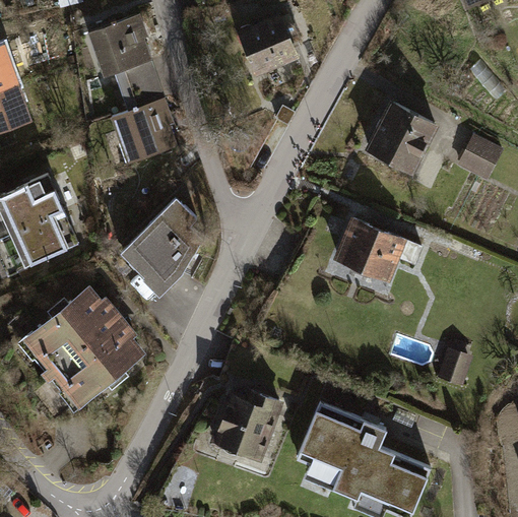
[(461,0),(466,11),(492,0),(512,0),(512,1),(513,0),(461,0)]
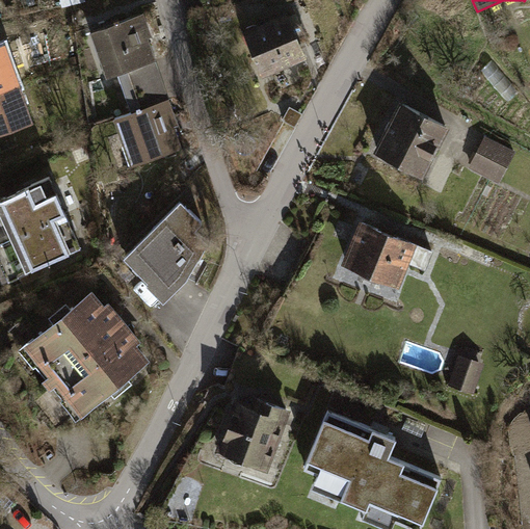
[(268,24),(240,34),(258,80),(302,63),(296,47),(308,43),(300,25),(290,29),(286,17),(282,18),(280,12),(266,18),(268,24)]
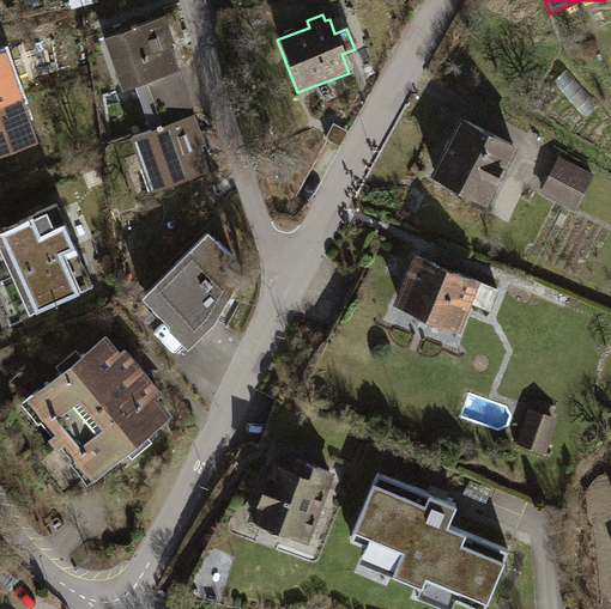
[(162,18),(102,38),(120,90),(133,85),(175,71),(180,69),(162,18)]
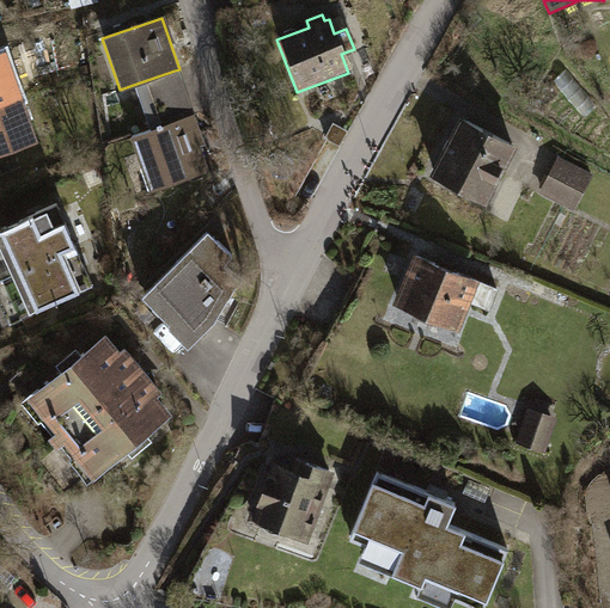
[(0,105),(22,98),(5,54),(0,55),(0,105)]
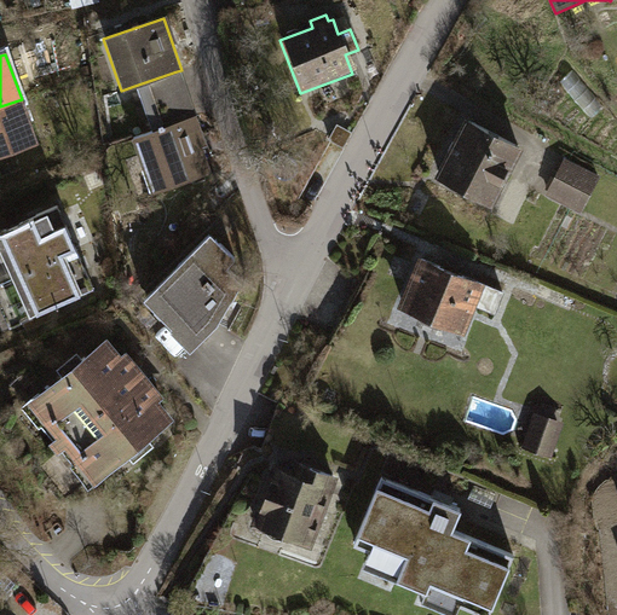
[(570,70),(557,81),(592,121),(604,109),(570,70)]
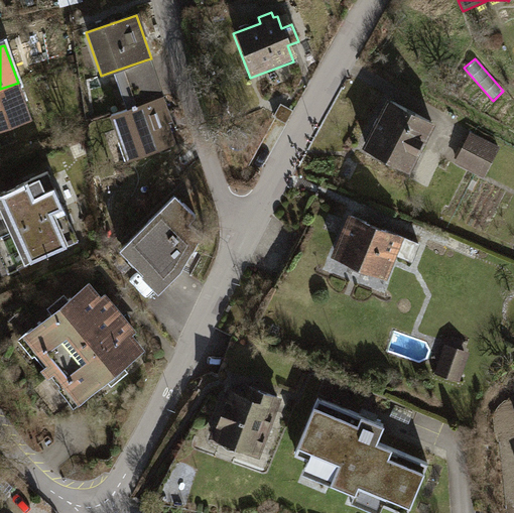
[(120,94),(155,82),(147,59),(112,72),(120,94)]
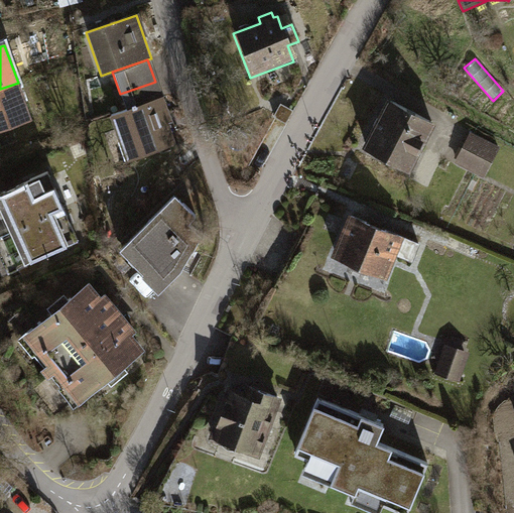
[(120,94),(126,110),(161,98),(155,82),(120,94)]
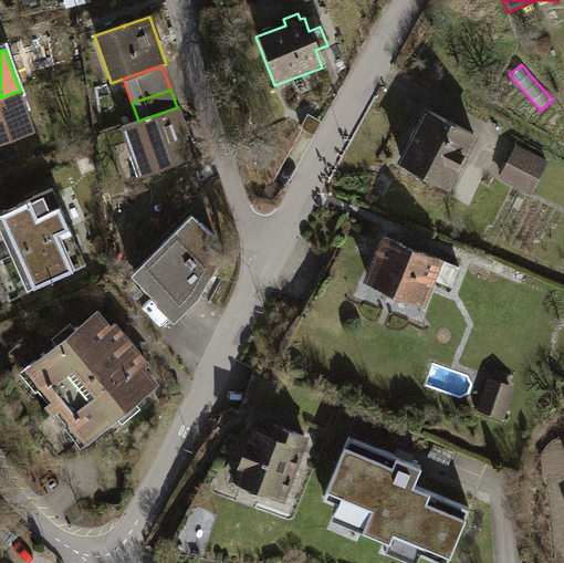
[(20,91),(0,97),(0,145),(35,133),(20,91)]
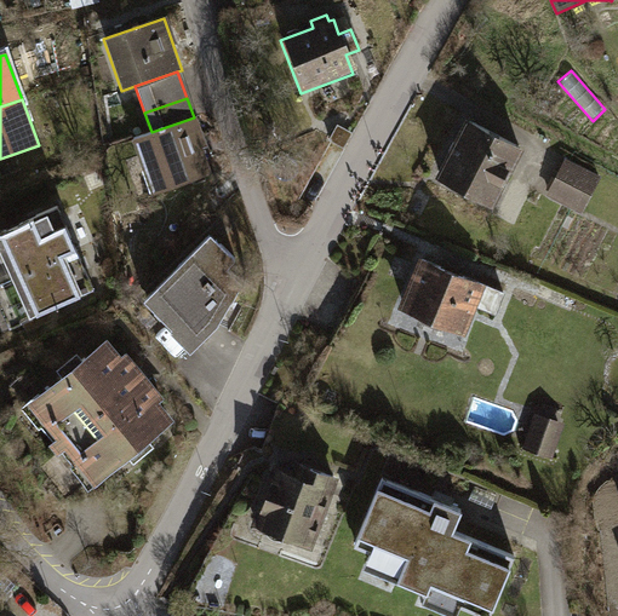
[(152,132),(131,139),(150,194),(212,173),(194,117),(152,132)]
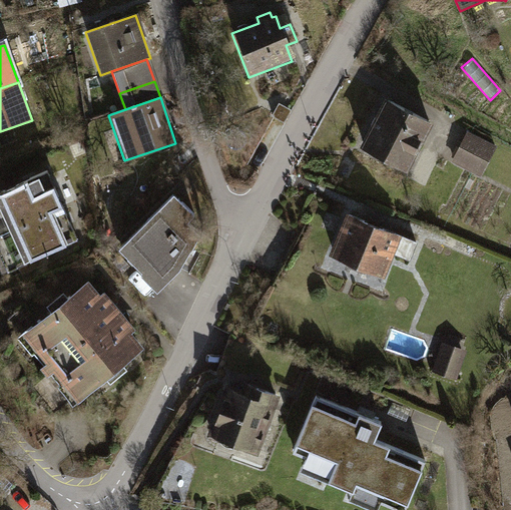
[(430,124),(389,101),(363,146),(404,169),(430,124)]
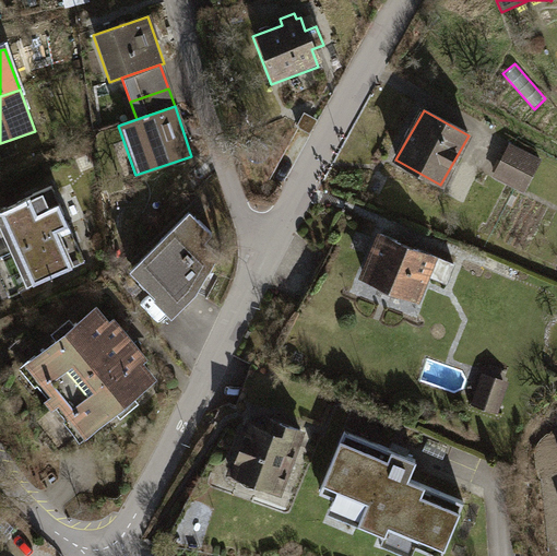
[(541,161),(510,144),(494,176),(525,191),(541,161)]
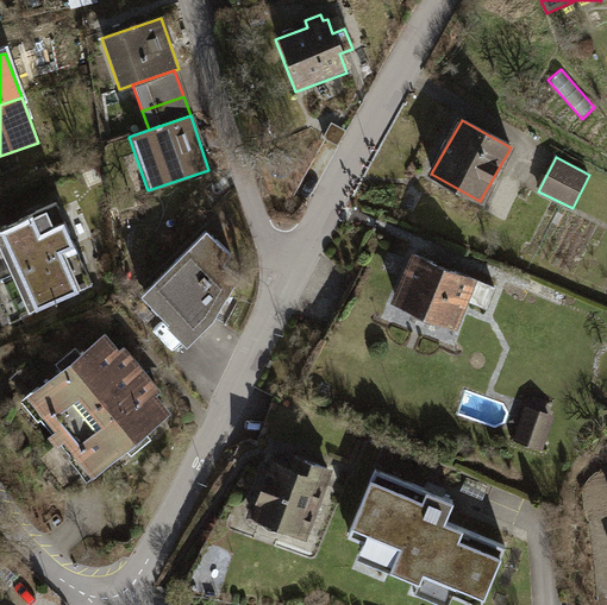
[(91,284),(54,201),(0,224),(0,304),(7,321),(91,284)]
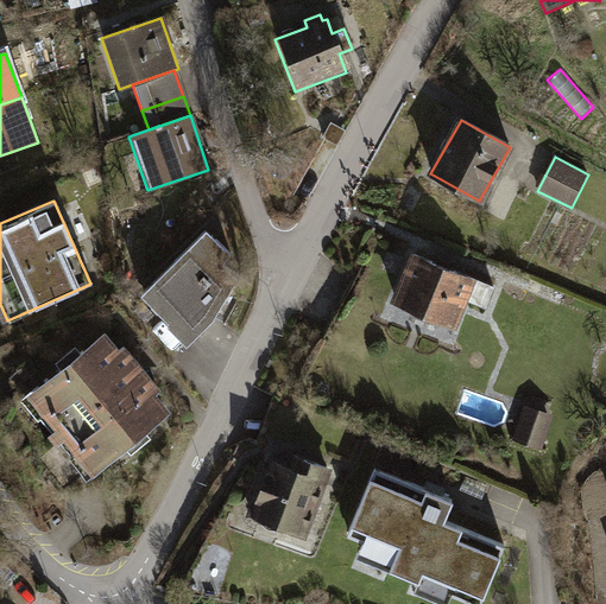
[(206,234),(140,299),(189,347),(213,323),(239,278),(223,262),(228,256),(206,234)]
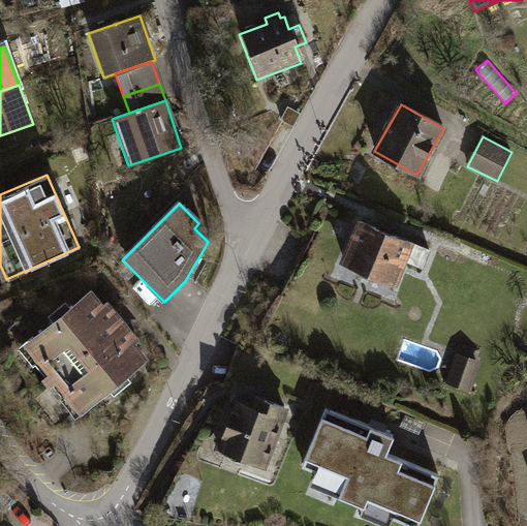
[(430,250),(357,222),(341,263),(397,284),(405,266),(422,272),(430,250)]
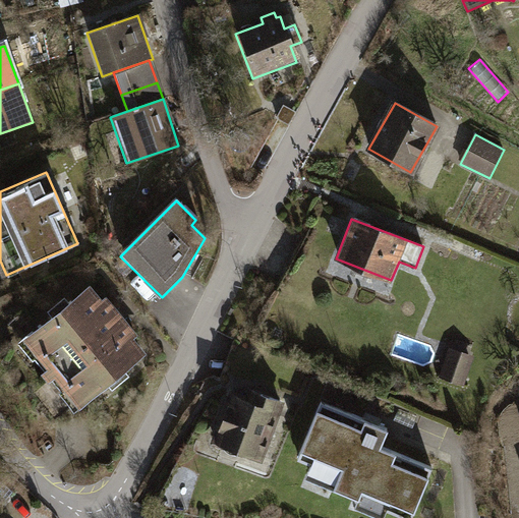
[(84,289),(17,343),(43,373),(38,379),(45,387),(50,383),(75,413),(142,358),(129,343),(132,340),(100,300),(97,303),(84,289)]
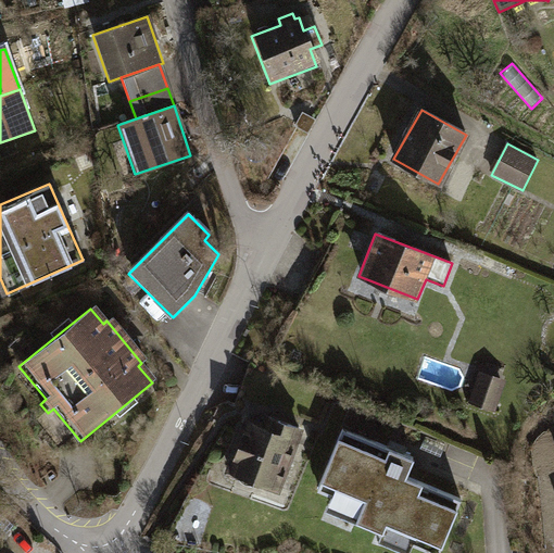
[(506,380),(480,372),(468,403),(495,413),(506,380)]
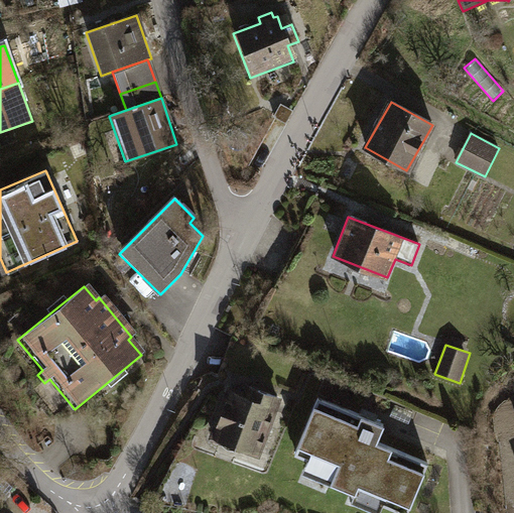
[(209,440),(259,460),(281,399),(238,383),(235,392),(227,389),(209,440)]
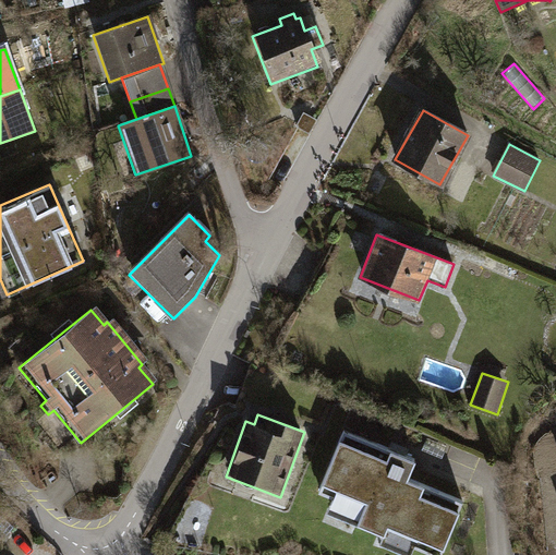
[(423,463),(342,433),(317,497),(358,513),(349,534),(385,547),(389,534),(444,554),(445,554),(468,499),(417,480),(423,463)]
